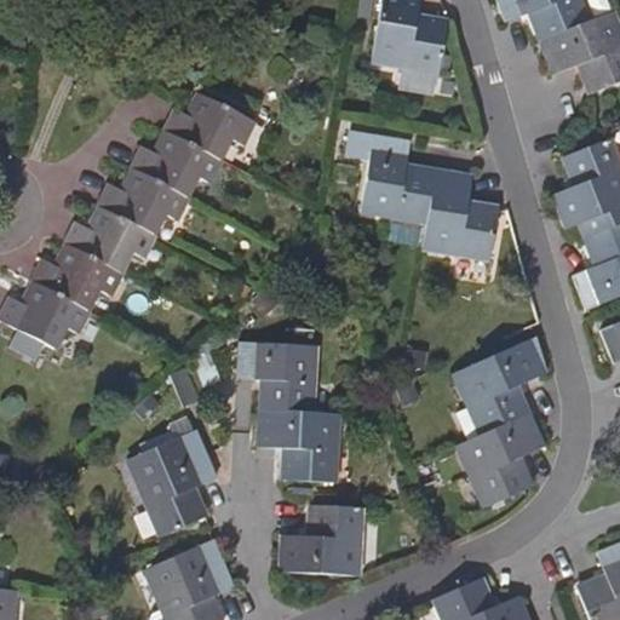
[(415,19),(418,0),(383,0),(372,64),(437,75),(446,28),(442,26),(415,19)]
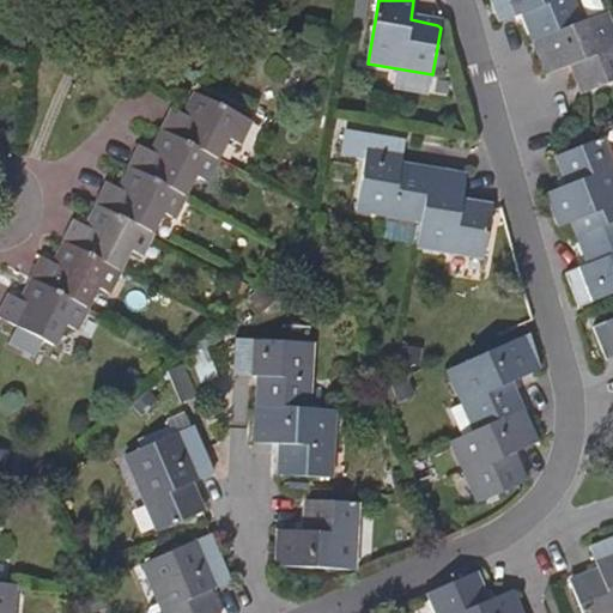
[(568,0),(489,0),(498,25),(523,17),(533,44),(578,26),(568,0)]
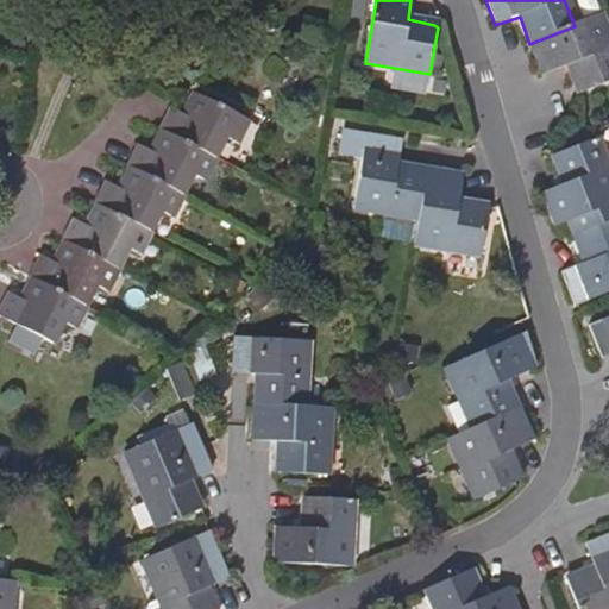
[(608,83),(608,48),(598,19),(575,26),(529,44),(541,77),(565,69),(575,96),(608,83)]
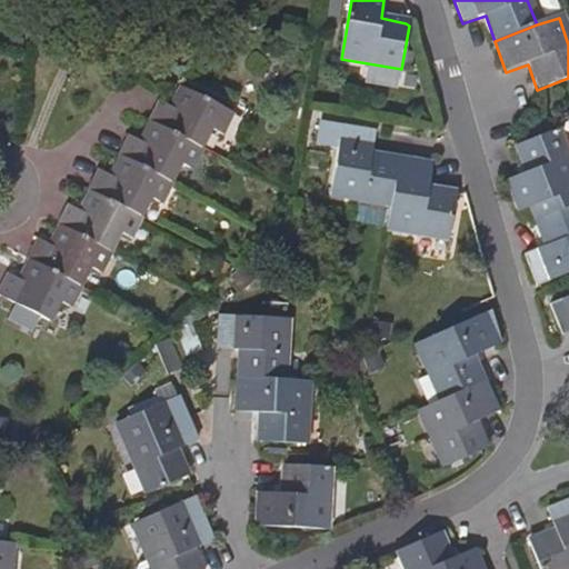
[(169,107),(159,102),(149,120),(201,146),(211,128),(221,132),(230,113),(178,89),(169,107)]
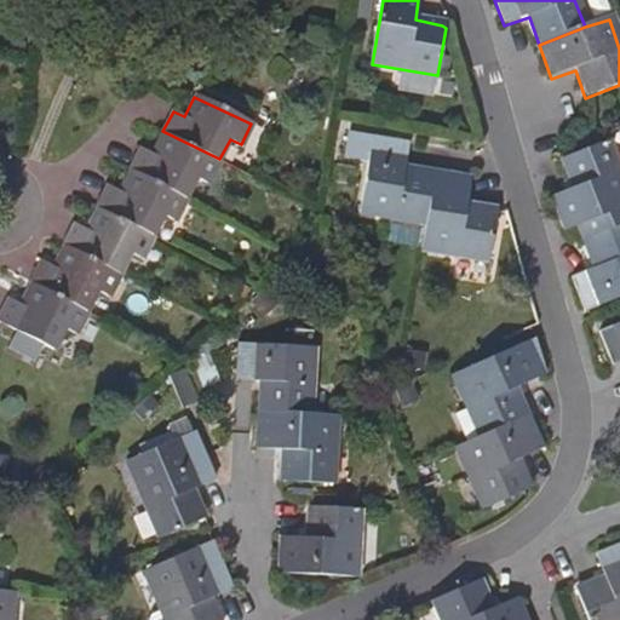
[(130,168),(127,171),(185,199),(196,176),(208,182),(219,159),(162,131),(150,154),(139,148),(130,168)]
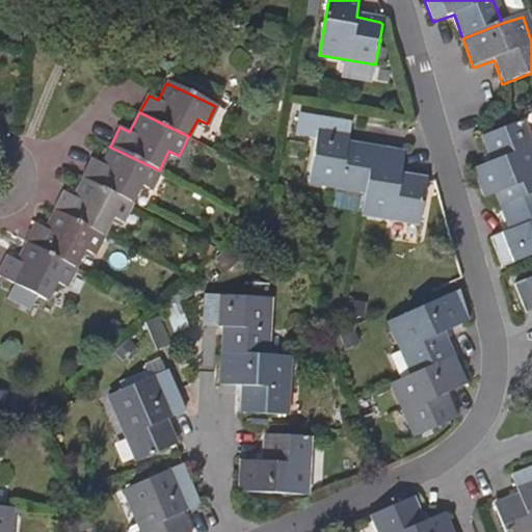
[(301,118),(298,134),(317,137),(316,141),(310,183),(366,193),(373,150),(346,145),(350,124),(320,118),(319,123),(301,118)]
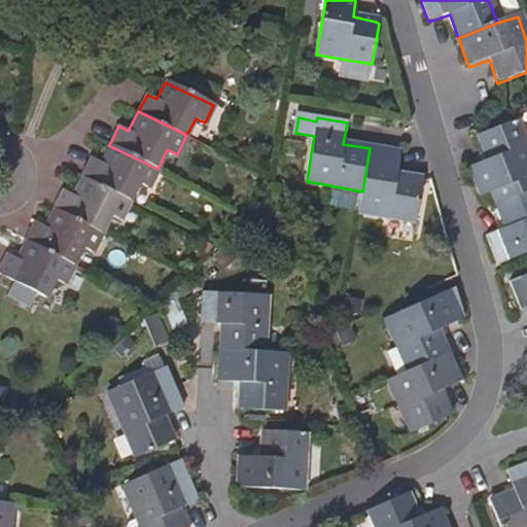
[(486,159),(466,166),(479,196),(490,191),(495,205),(526,191),(526,148),(515,119),(477,135),(486,159)]
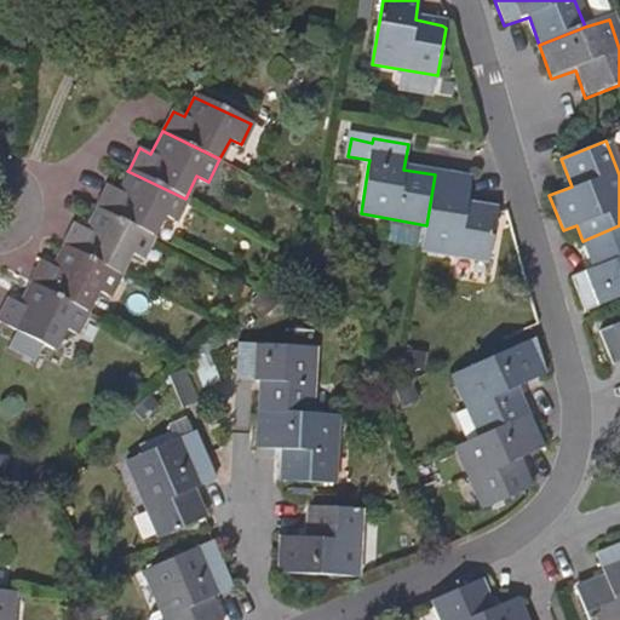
[(118,193),(107,185),(96,205),(154,233),(162,214),(176,222),(185,199),(127,171),(118,193)]
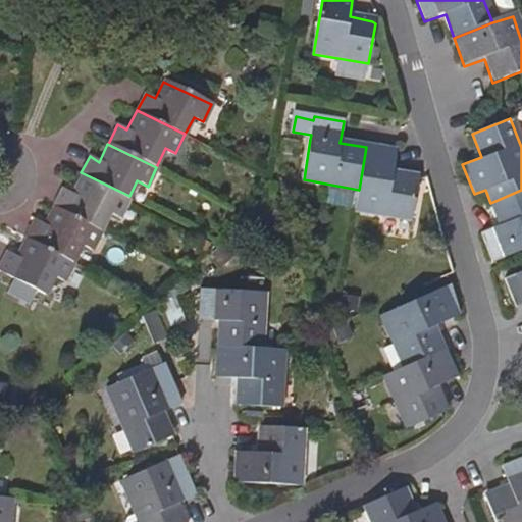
[(396,153),(366,147),(359,190),(356,210),(411,220),(418,178),(393,173),(396,153)]
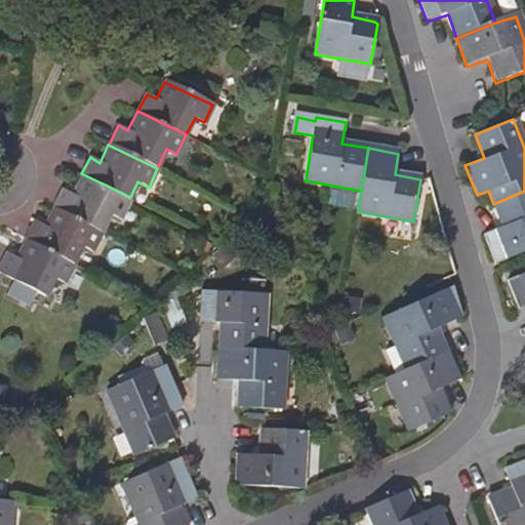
[(52,205),(51,208),(102,232),(110,214),(120,219),(128,201),(81,177),(72,195),(62,189),(52,205)]
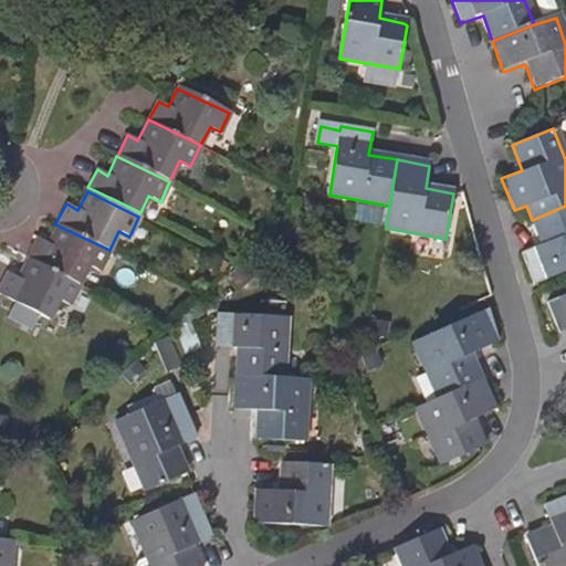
[(565,270),(565,206),(532,220),(541,245),(521,252),(533,284),(565,270)]
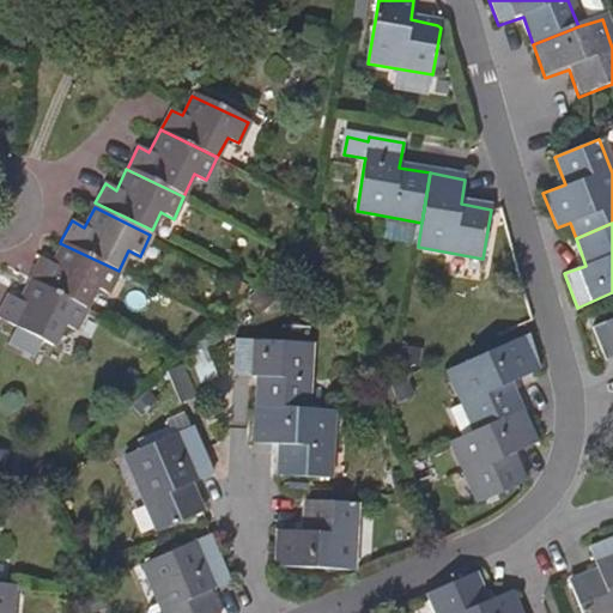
[(41,260),(30,281),(87,309),(97,289),(108,293),(119,271),(60,243),(49,263),(41,260)]
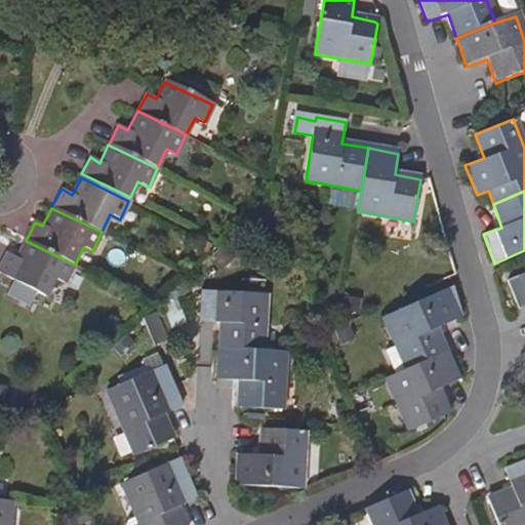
[(17,258),(5,252),(0,264),(0,273),(46,296),(55,278),(66,283),(75,265),(26,241),(17,258)]
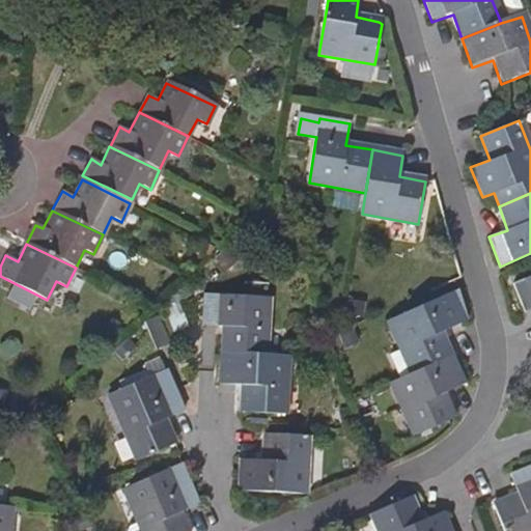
[(530,310),(530,276),(512,284),(525,313),(530,310)]
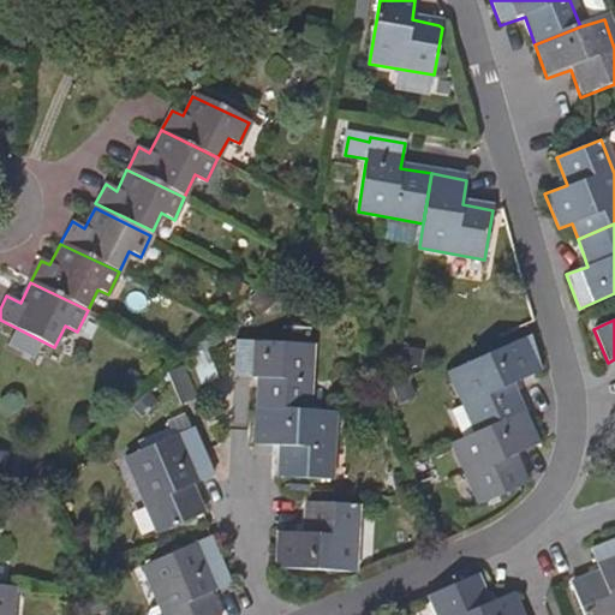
[(449,369),(476,433),(523,415),(509,384),(543,371),(530,336),(449,369)]
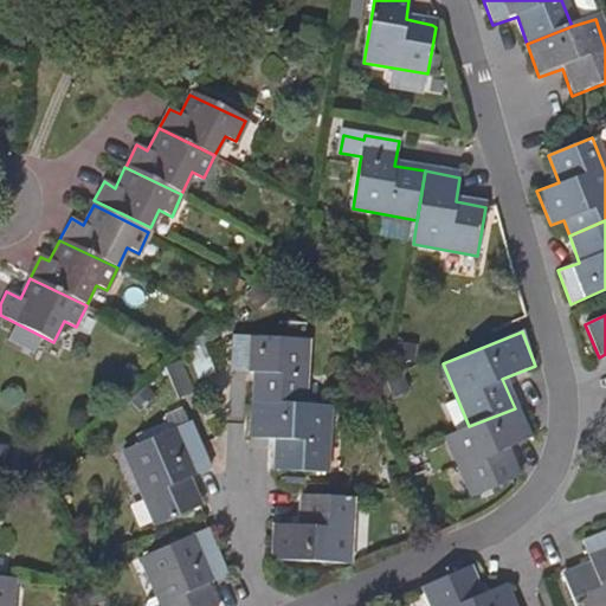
[(253,371),(253,398),(307,401),(309,337),(236,334),(236,369),(253,371)]
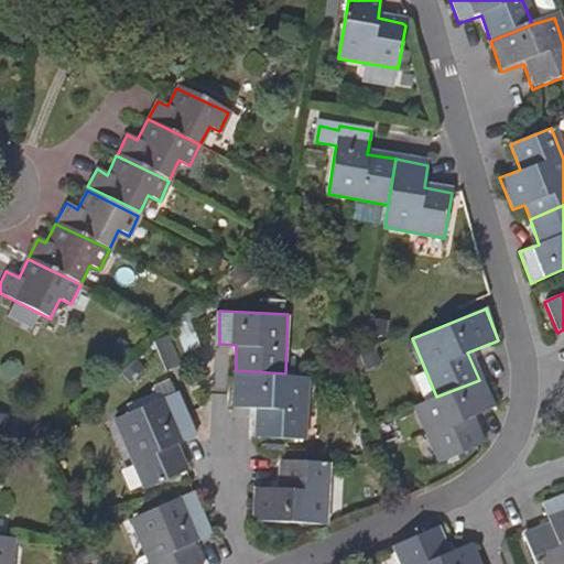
[(304,436),(307,376),(285,373),(236,370),(235,405),(258,407),(257,434),(304,436)]
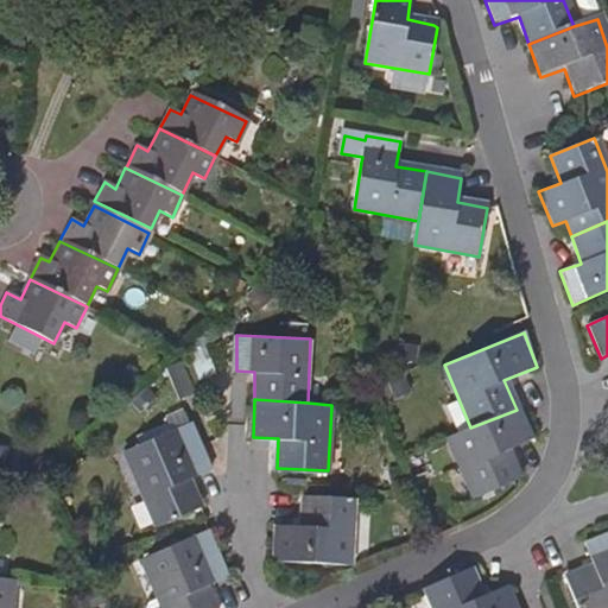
[(529,441),(517,410),(470,428),(445,438),(472,498),(518,479),(507,450),(529,441)]
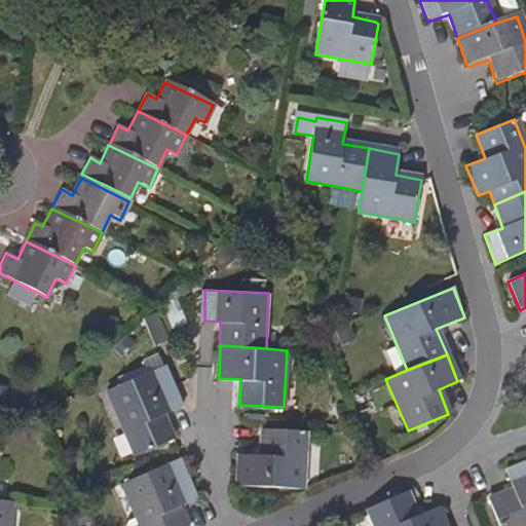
[(138,453),(174,437),(163,413),(183,404),(165,365),(109,389),(138,453)]
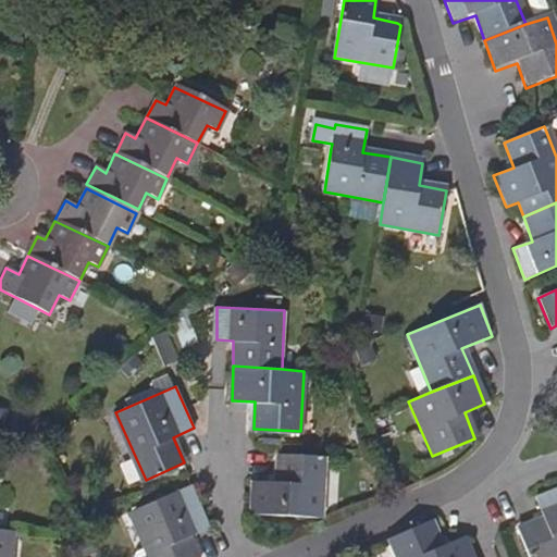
[(255,480),(254,514),(322,516),(324,454),(280,453),(279,481),(255,480)]
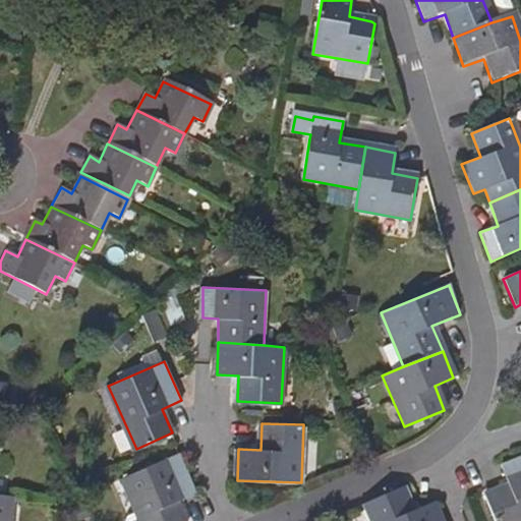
[(185,520),(177,501),(194,493),(176,453),(123,477),(138,514),(129,517),(127,520),(185,520)]
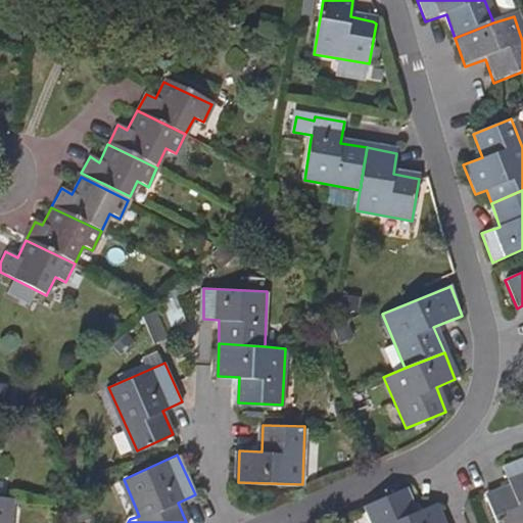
[(496,522),(522,522),(522,460),(501,469),(506,482),(509,488),(487,498),(496,522)]
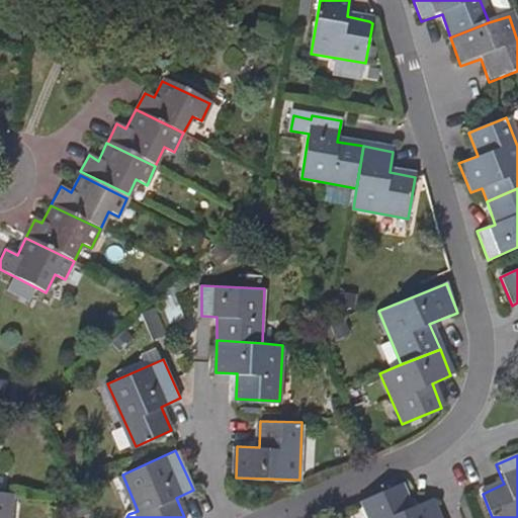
[(361,501),(367,517),(436,517),(429,501),(409,509),(401,486),(361,501)]
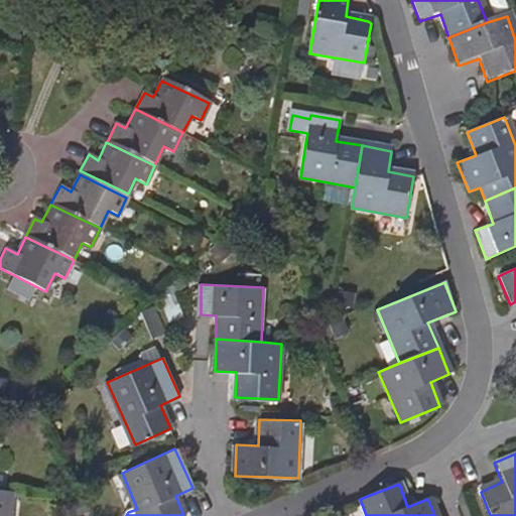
[(0,515),(7,515),(9,494),(0,493),(0,515)]
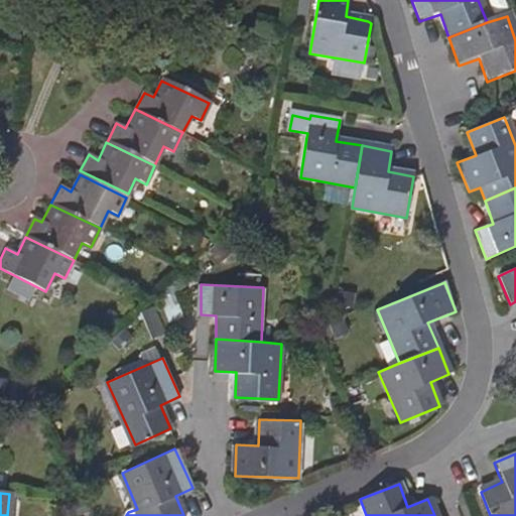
All buildings are outlined.
